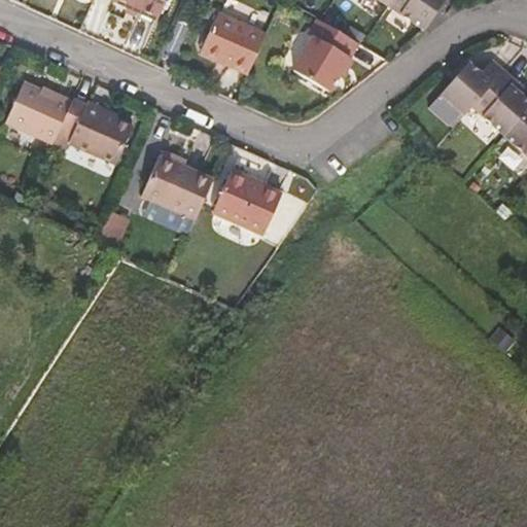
[(166,0),(111,0),(111,1),(156,22),(166,0)]
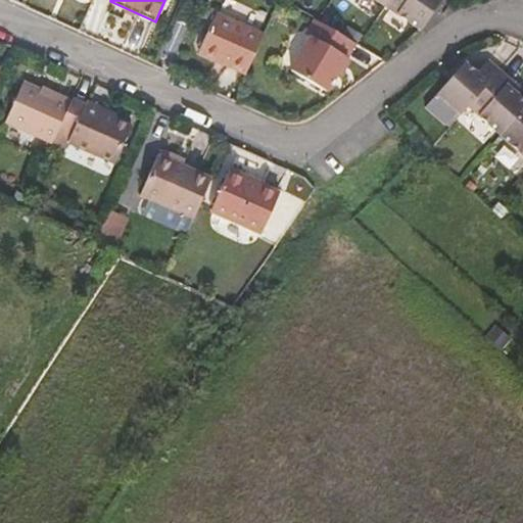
[(389,0),(385,6),(421,31),(439,5),(442,0),(389,0)]
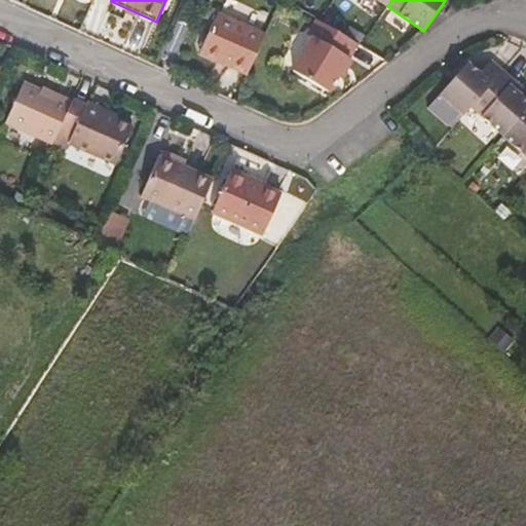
[(247,75),(259,46),(265,34),(218,12),(200,49),(230,63),(228,67),(247,75)]
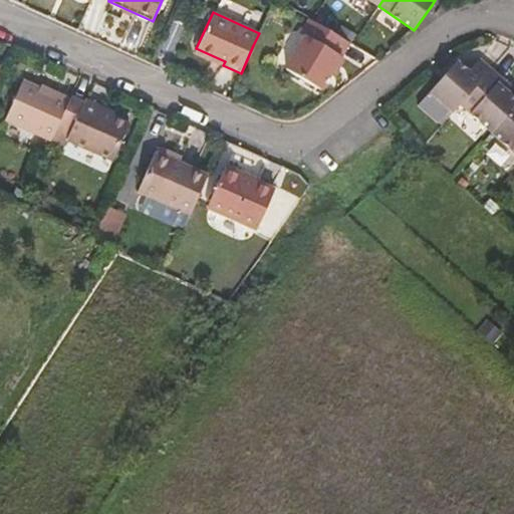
[(321,90),(349,43),(312,20),(310,19),(302,31),(306,34),(285,69),(321,90)]
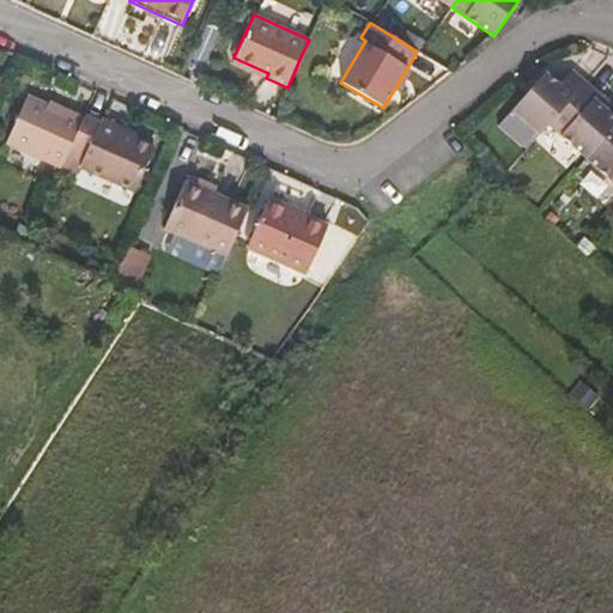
[(232,62),(266,78),(268,73),(234,58),(232,62)]
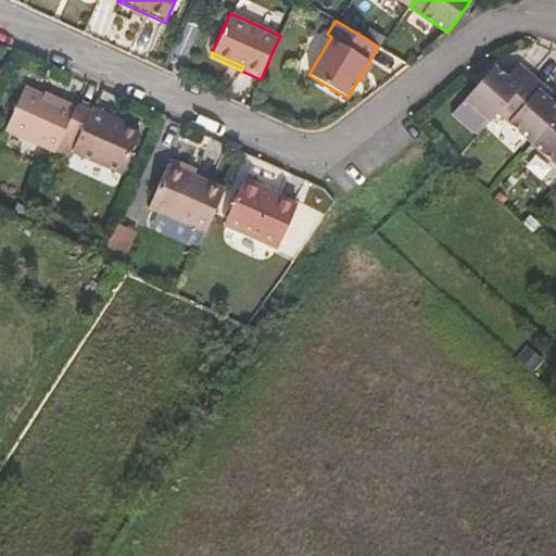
[(487,121),(490,123),(497,113),(532,75),(519,64),(507,77),(495,66),(465,100),(453,114),(475,134),(487,121)]
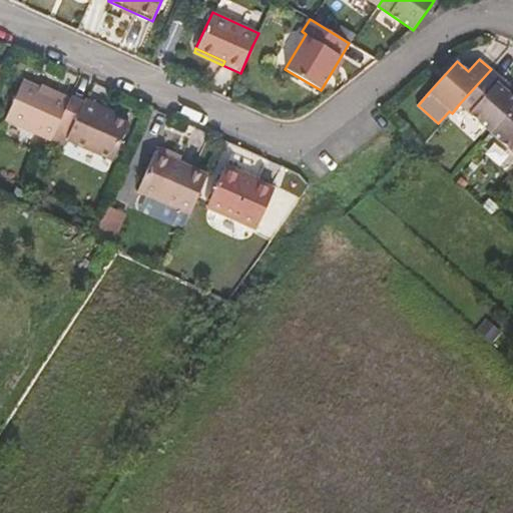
[(503,79),(491,69),(459,104),(490,132),(512,106),(512,96),(509,93),(499,84),(503,79)]
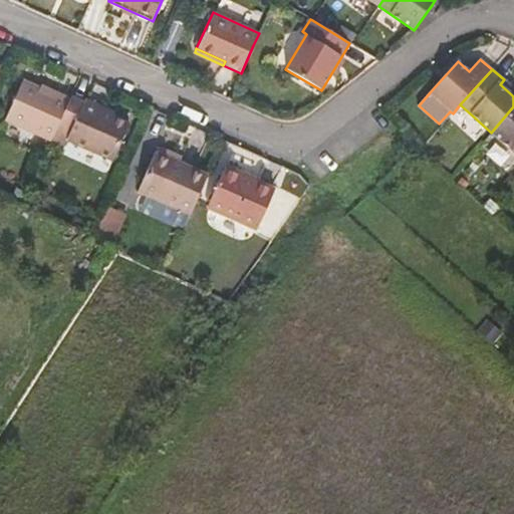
[(54,135),(70,98),(56,91),(55,94),(23,79),(5,119),(51,141),(52,139),(54,135)]
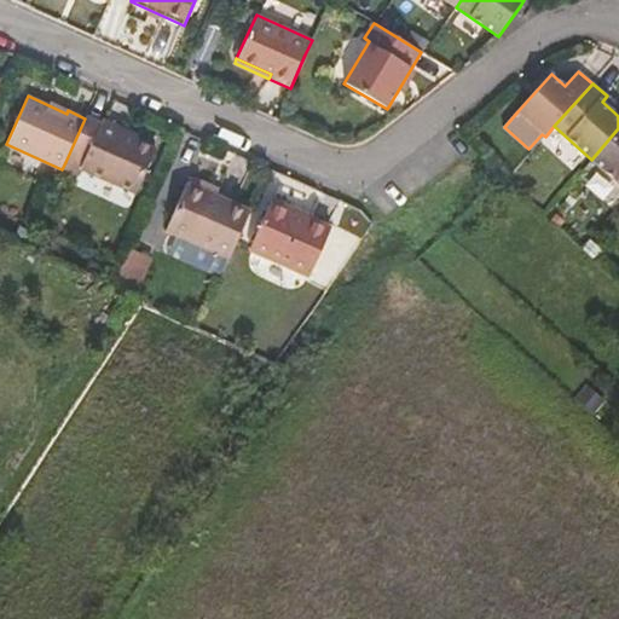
[(602,102),(614,113),(618,106),(607,96),(602,102)]
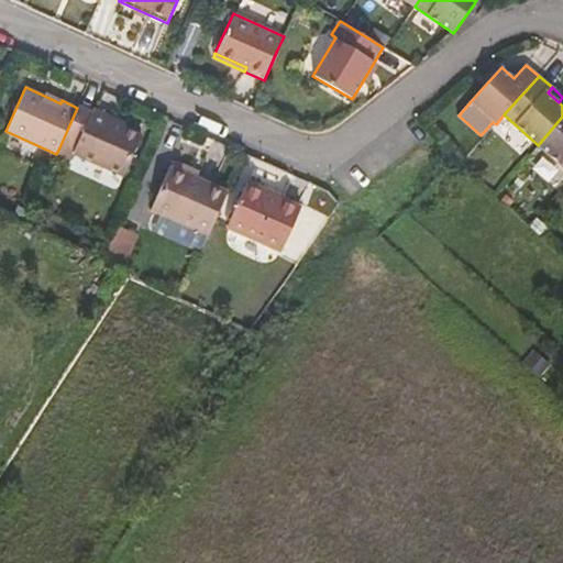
[(92,111),(78,105),(77,108),(59,147),(57,152),(70,158),(73,154),(123,176),(142,135),(108,120),(109,118),(110,116),(94,108),(92,111)]
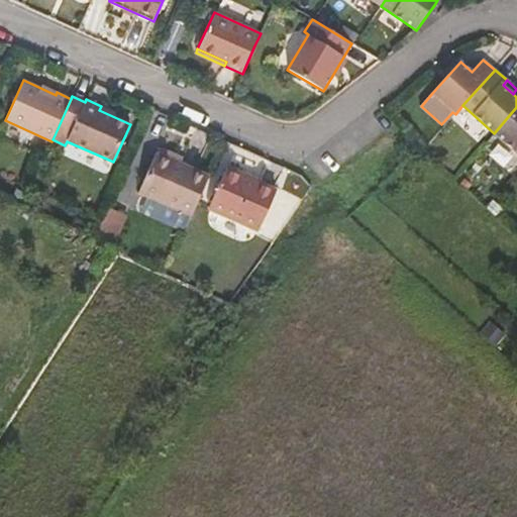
[(516,107),(494,133),(516,152),(516,107)]
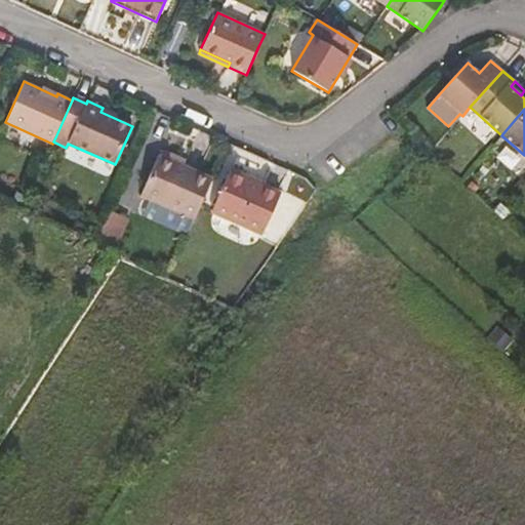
[(459,114),(448,126),(451,128),(462,116),(459,114)]
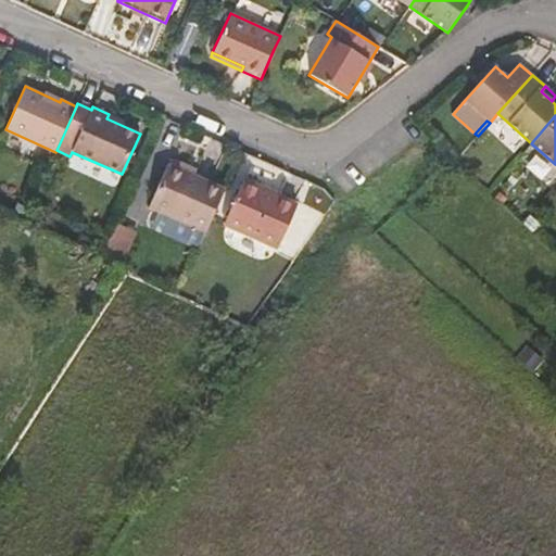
[(168,164),(186,172),(188,167),(171,159),(168,164)]
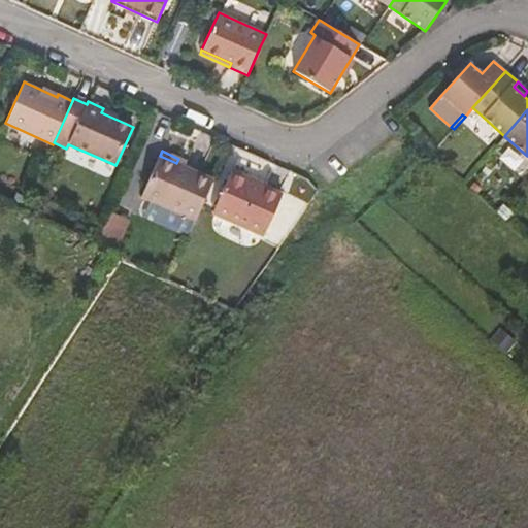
[(195,222),(213,179),(176,163),(160,156),(141,197),(195,222)]
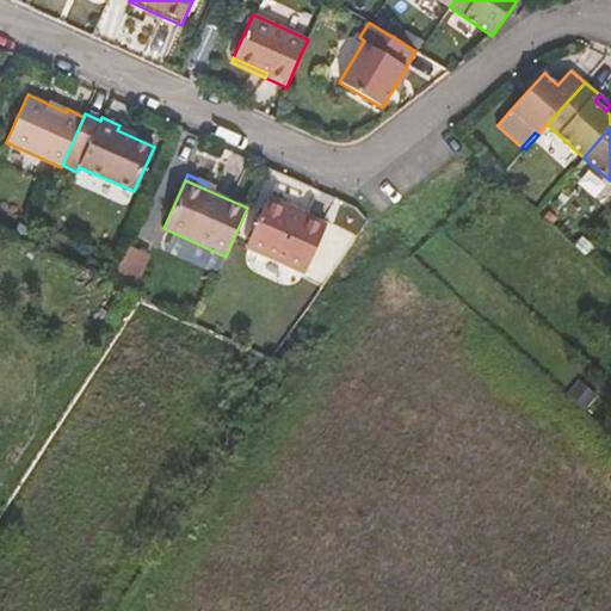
[(326,224),(267,198),(246,248),(304,273),(326,224)]
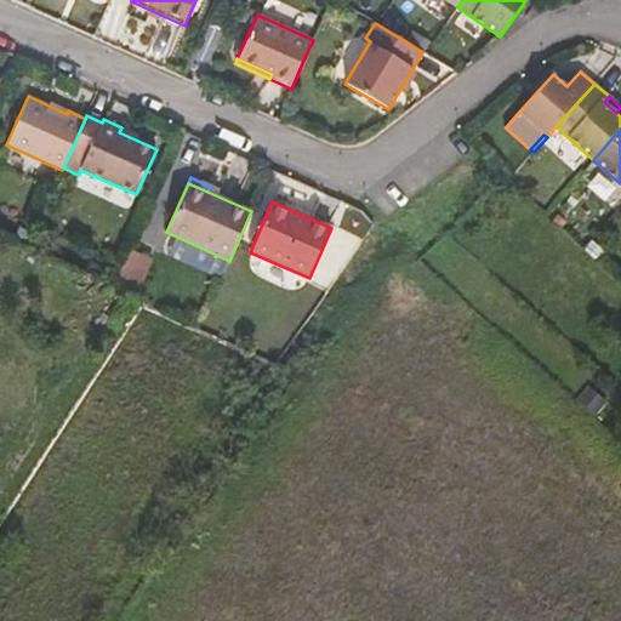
[(592,239),(585,249),(597,261),(605,251),(592,239)]
